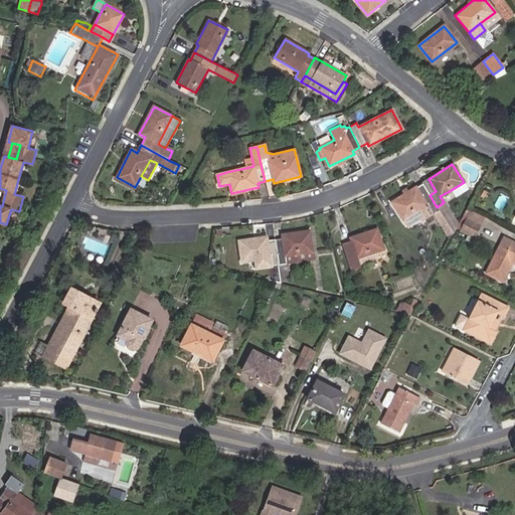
[(455,197),(468,189),(464,182),(451,190),(455,197)]
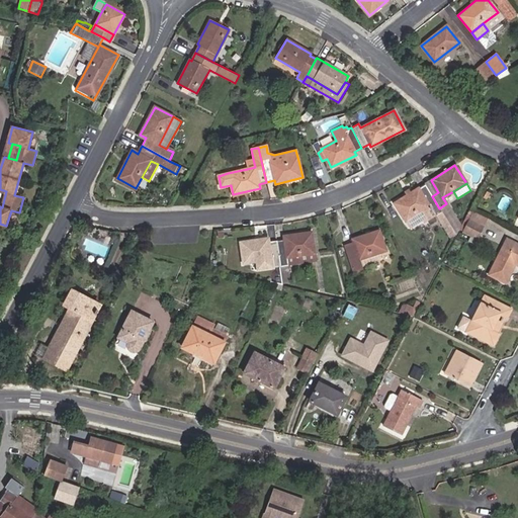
[(439,208),(432,196),(425,184),(419,188),(418,188),(394,202),(409,228),(422,220),(424,222),(435,214),(440,222),(445,218),(439,208)]
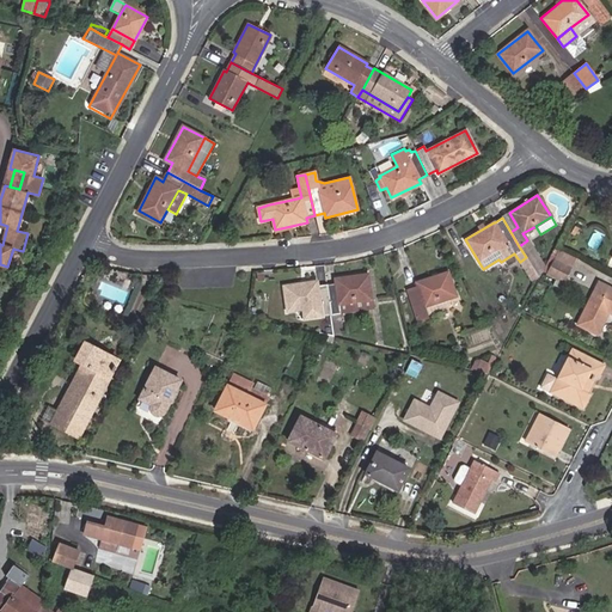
[(570,269),(576,256),(561,249),(554,261),(570,269)]
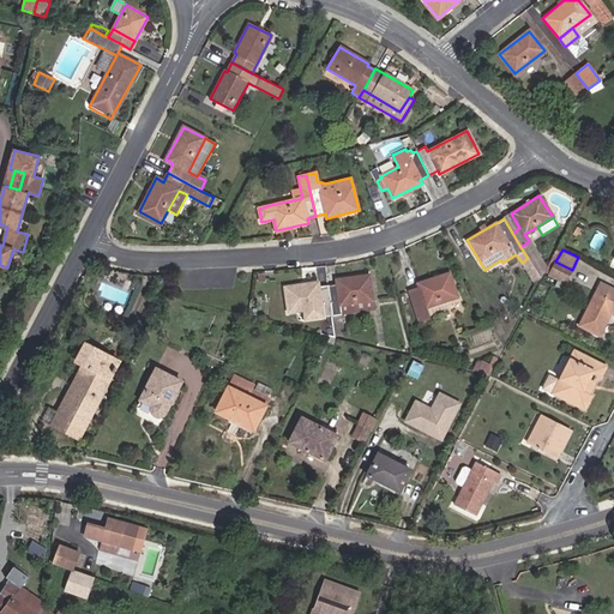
[(522,263),(534,282),(540,278),(528,258),(522,263)]
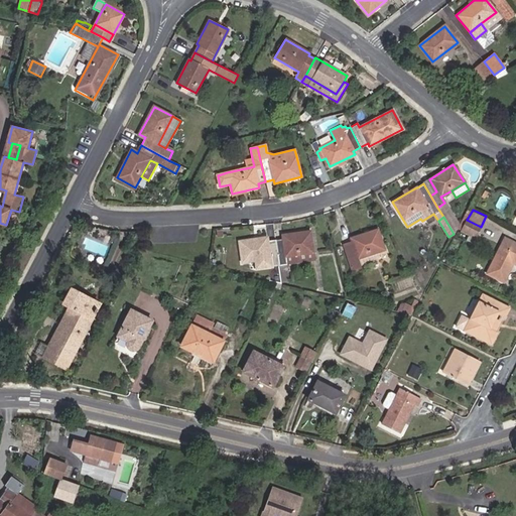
[(476,238),(481,227),(467,220),(462,231),(476,238)]
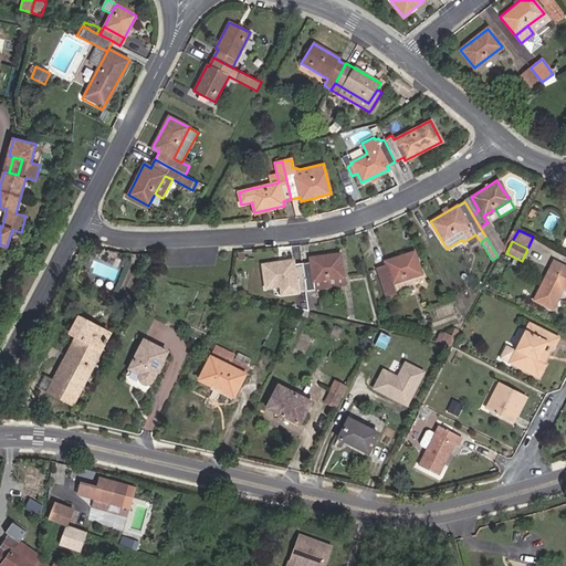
[(395,292),(391,283),(413,275),(421,273),(415,251),(385,261),(386,265),(377,268),(386,297),(395,294),(395,292)]
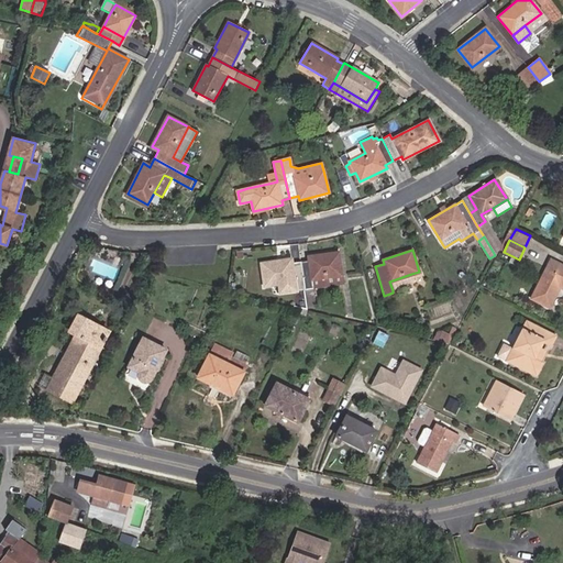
[(305,288),(305,289),(308,308),(316,307),(312,288),(311,279),(342,275),(339,252),(308,256),(309,261),(301,262),(305,288)]
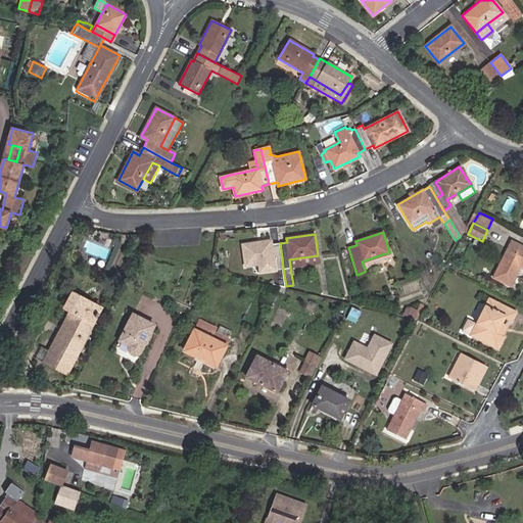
[(267,271),(283,268),(280,243),(272,244),(272,241),(244,245),(247,266),(266,263),(267,271)]
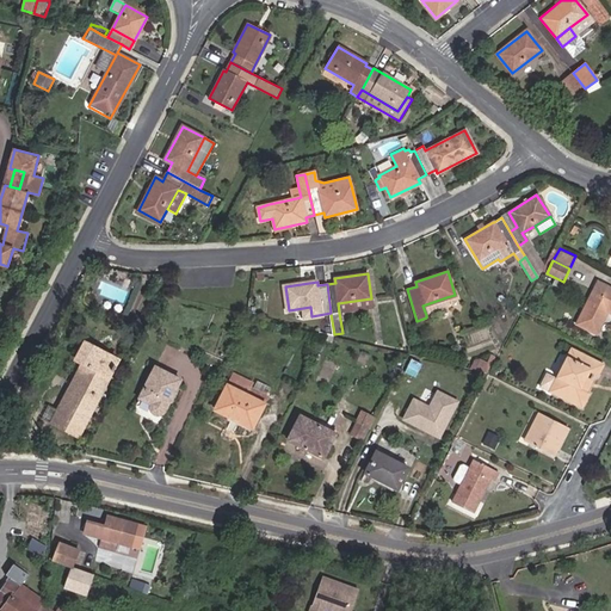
[(610,313),(610,288),(599,282),(578,323),(597,333),(609,312),(610,313)]
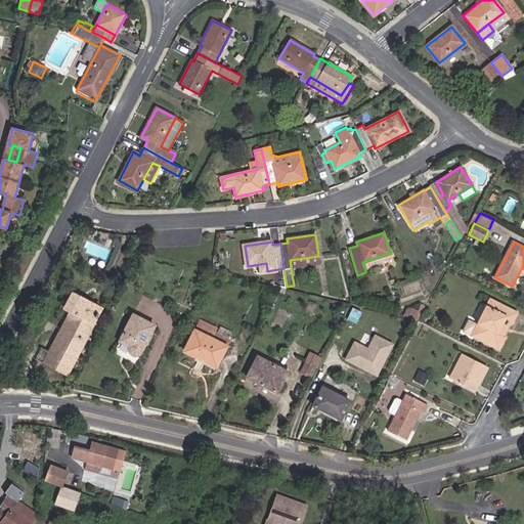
[(365,270),(386,264),(383,255),(362,262),(365,270)]
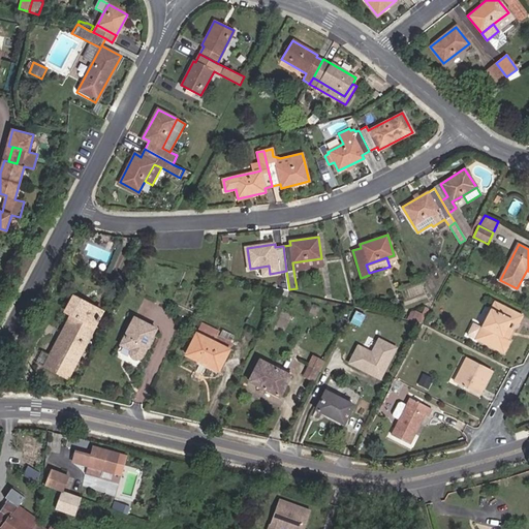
[(293,271),(322,267),(321,258),(292,262),(293,271)]
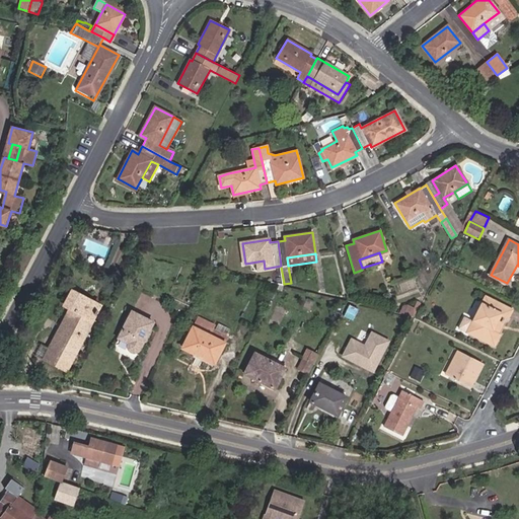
[(63,305),(70,309),(45,358),(67,370),(92,321),(100,306),(70,290),(63,305)]
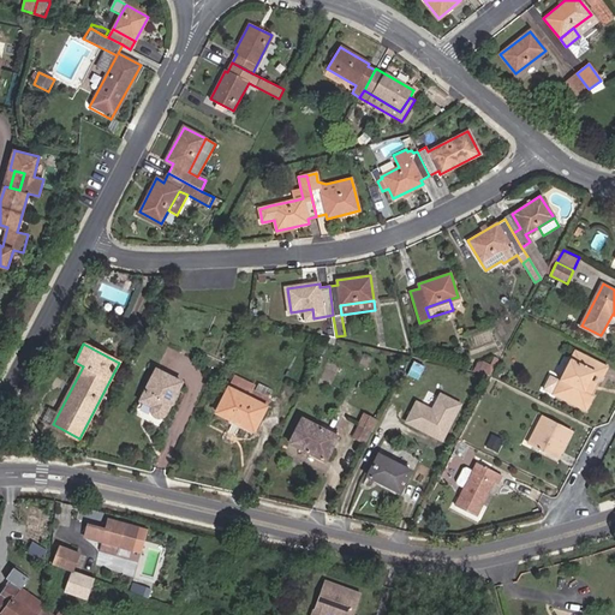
[(589,383),(595,372),(602,375),(603,376),(608,366),(578,351),(573,359),(571,358),(560,381),(559,382),(550,377),(544,390),(586,411),(593,396),(591,395),(589,383)]
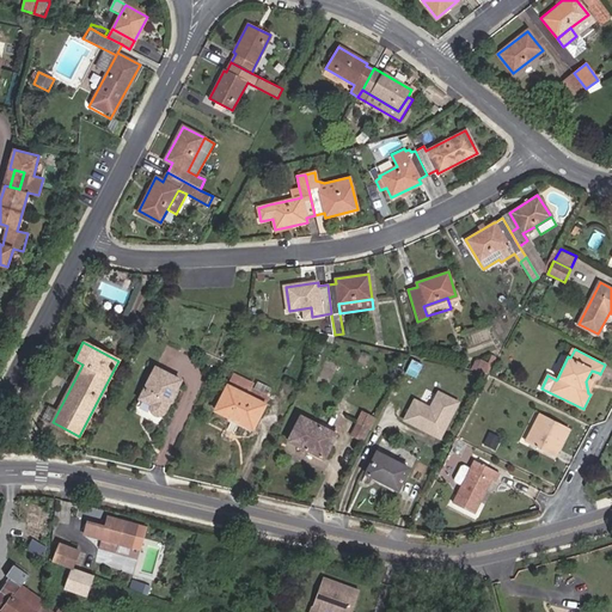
[(475,371),(490,374),(497,359),(491,356),(485,366),(478,363),(475,371)]
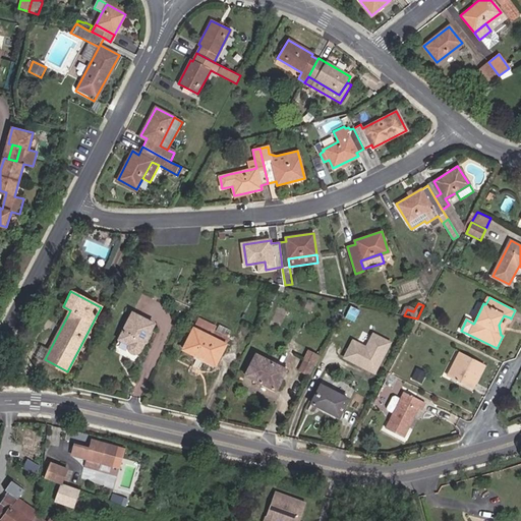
[(154,324),(132,312),(118,339),(129,344),(128,345),(128,346),(128,347),(128,348),(128,349),(129,350),(129,351),(130,352),(131,353),(132,353),(133,354),(134,354),(135,354),(136,354),(137,353),(138,353),(139,352),(140,351),(140,350),(154,324)]
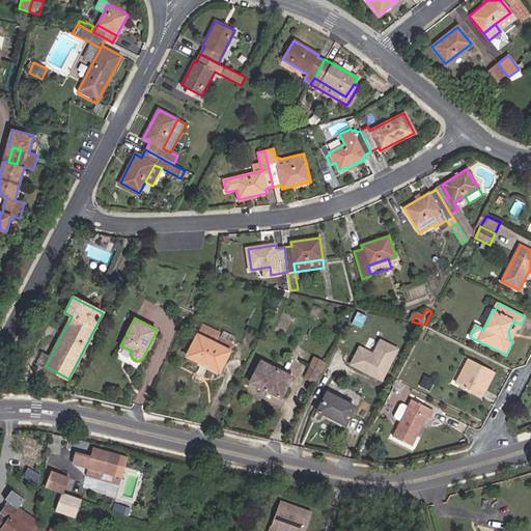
[(510,341),(520,324),(513,322),(508,331),(510,341)]
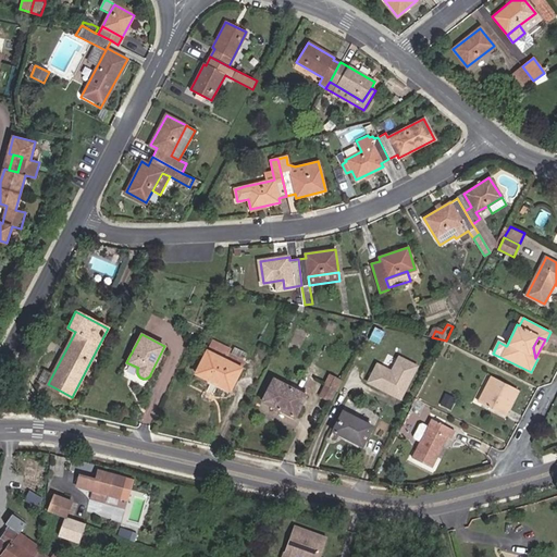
[(225,346),(212,339),(195,373),(230,391),(245,360),(223,350),(225,346)]
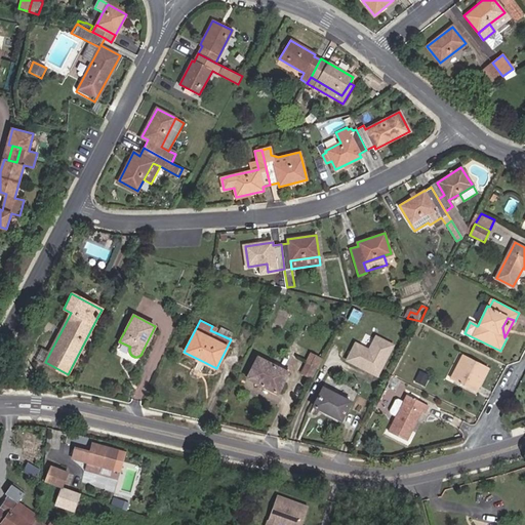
[(345,360),(377,377),(395,344),(375,334),(368,347),(355,340),(345,360)]
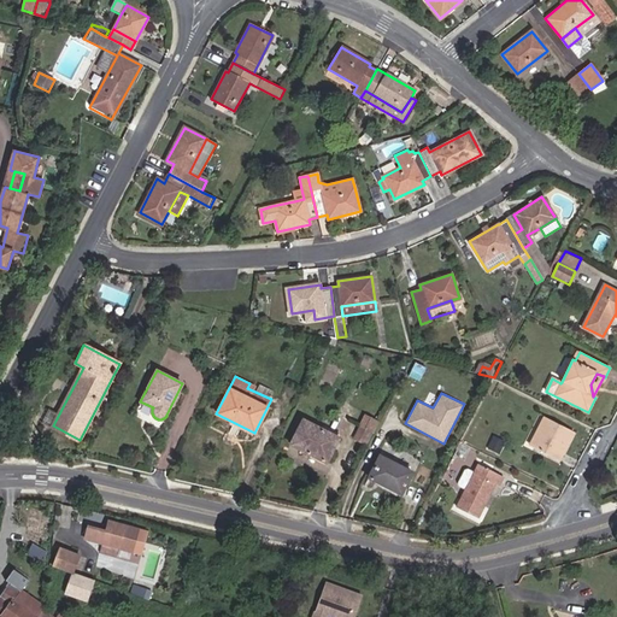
[(574,432),(545,417),(540,427),(545,429),(535,447),(560,459),(574,432)]
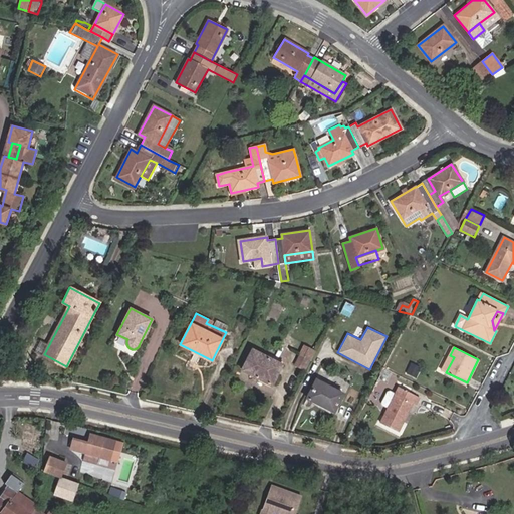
[(281,364),(252,350),(242,370),(271,386),(281,364)]
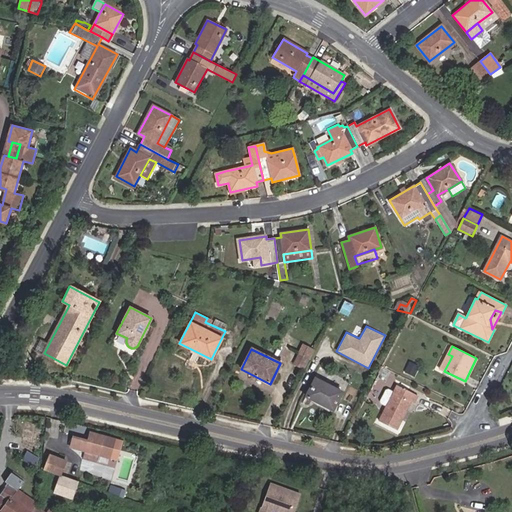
[(302,369),(307,359),(298,354),(293,364),(302,369)]
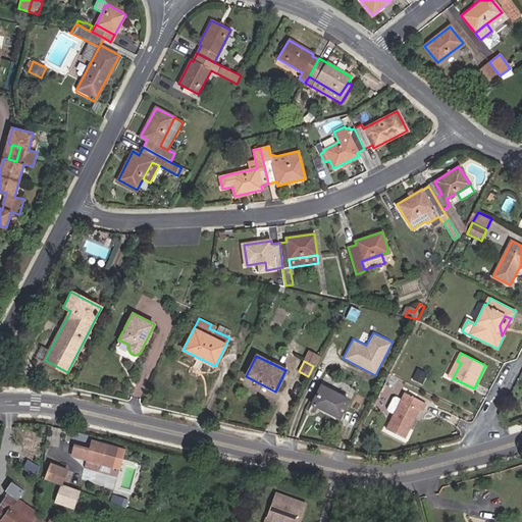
[(457,361),(449,376),(453,378),(461,363),(457,361)]
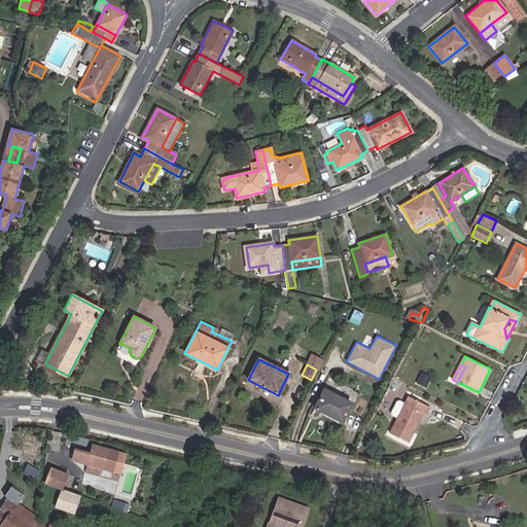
[(420,384),(424,376),(415,372),(411,380),(420,384)]
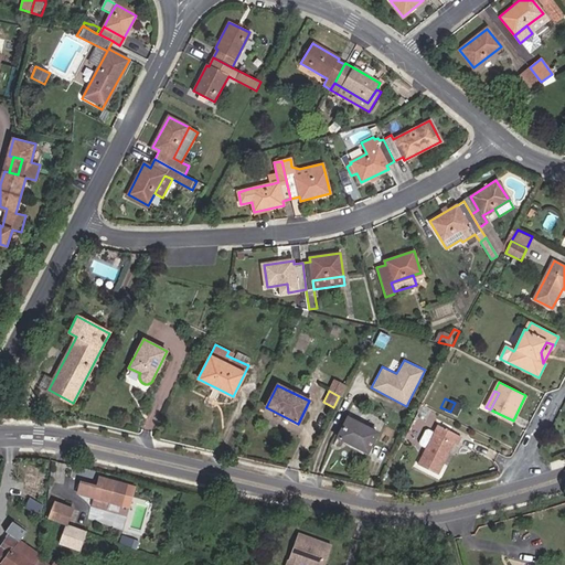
[(377,433),(348,417),(338,437),(366,452),(377,433)]
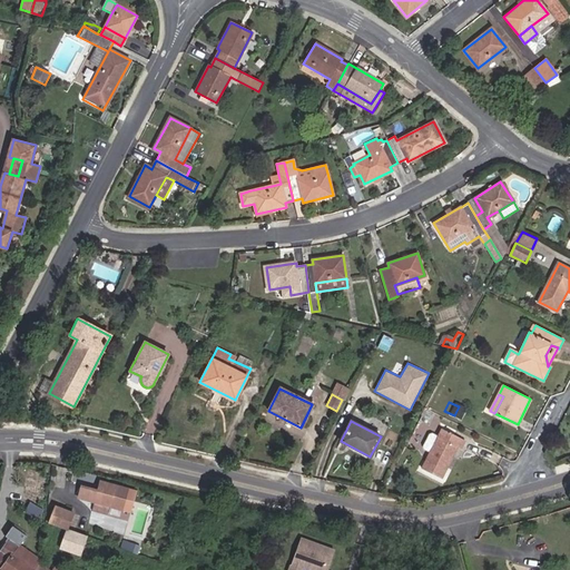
[(461,449),(465,440),(443,429),(439,438),(431,452),(423,469),(442,478),(458,446),(461,449)]
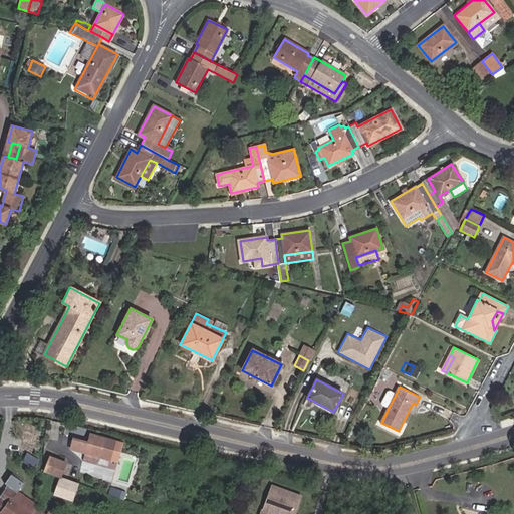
[(383,405),(389,408),(396,395),(391,392),(388,392),(382,403),(383,405)]
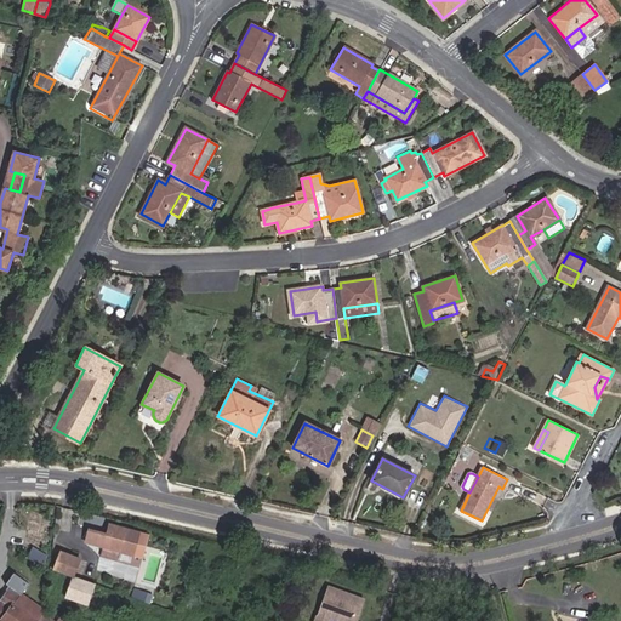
[(119,551),(134,554),(140,533),(109,525),(107,535),(90,530),(86,542),(104,547),(102,557),(117,560),(119,551)]
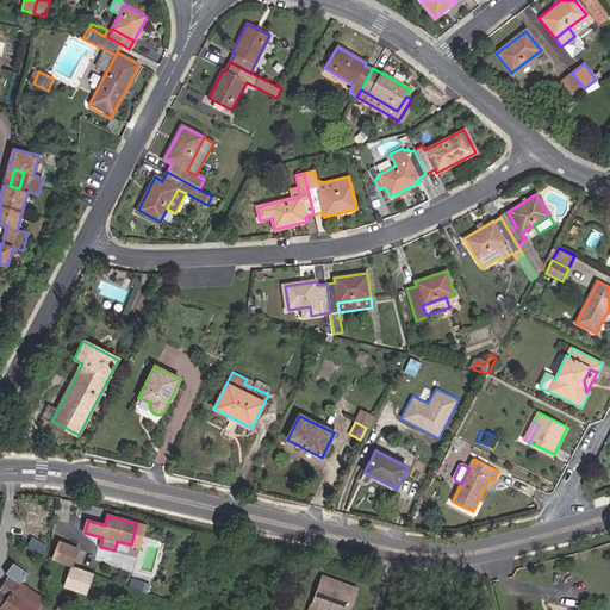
[(78,549),(60,542),(53,559),(72,567),(78,549)]
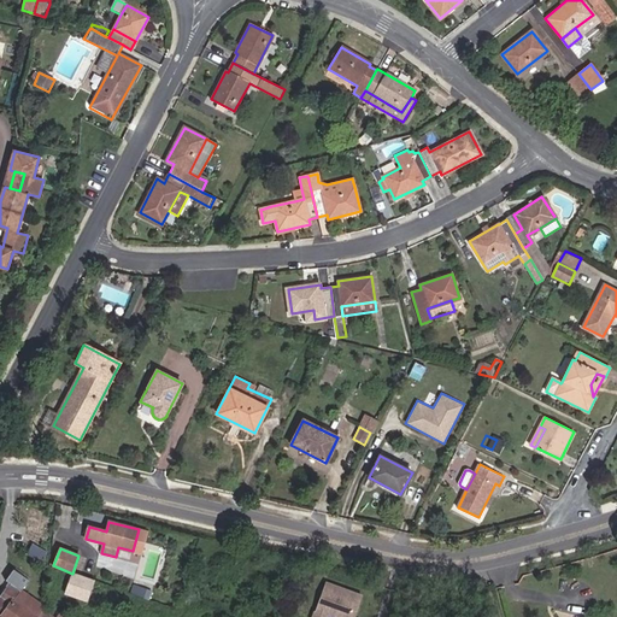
[(93,580),(99,564),(78,556),(72,574),(74,574),(92,581),(93,580)]
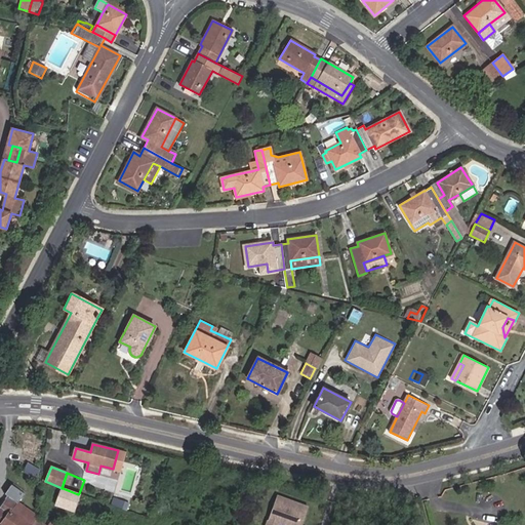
[(39,516),(19,502),(26,493),(12,484),(6,494),(10,496),(0,511),(0,521),(5,524),(32,524),(37,519),(38,517),(39,516)]
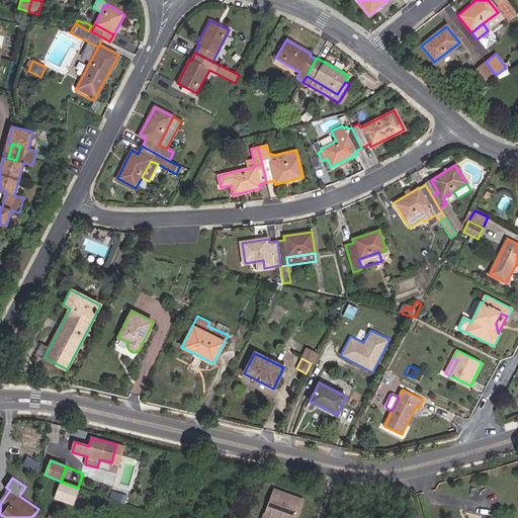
[(57,498),(72,503),(77,488),(62,482),(57,498)]
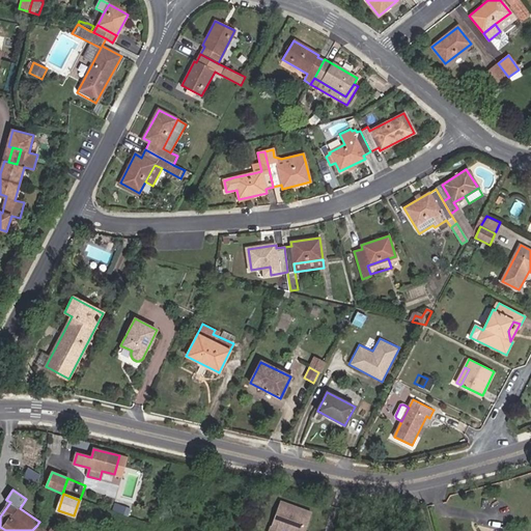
[(303,530),(310,513),(300,509),(295,512),(291,511),(289,505),(279,502),(268,530),(279,530),(280,530),(284,529),(288,530),(303,530)]
